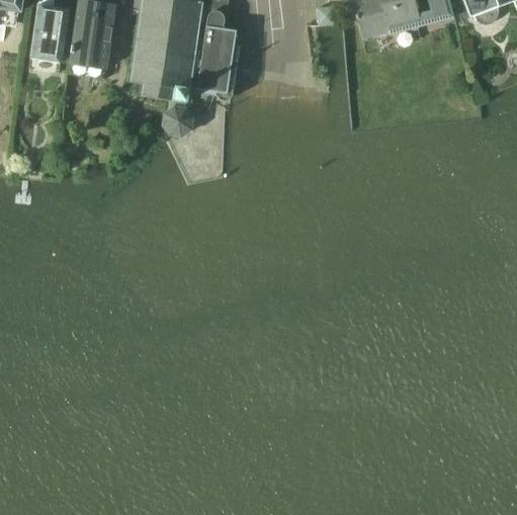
[(0,8),(17,11),(19,0),(0,0),(0,8)]
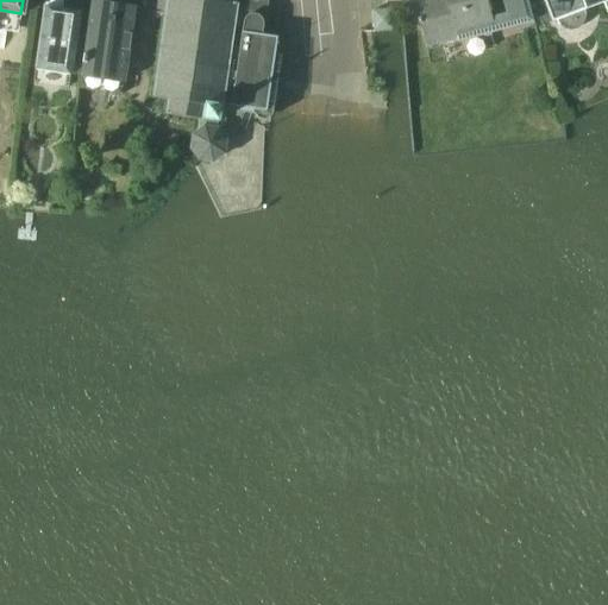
[(61,1),(55,0),(43,0),(33,67),(69,71),(77,10),(60,7),(61,1)]
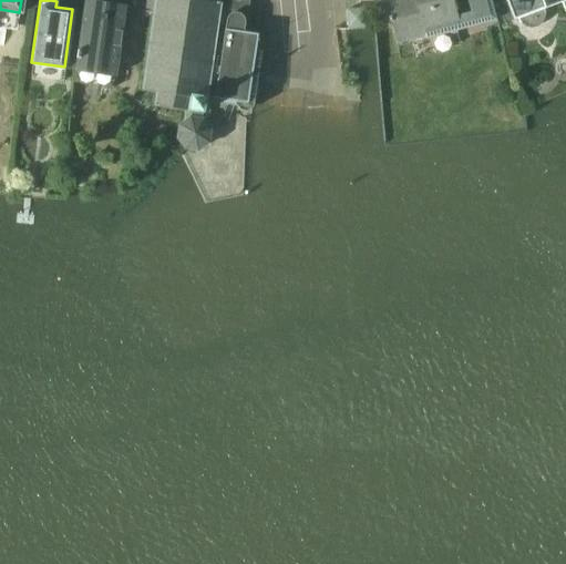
[(74,69),(72,79),(112,84),(113,74),(123,6),(117,4),(91,0),(84,0),(74,69)]
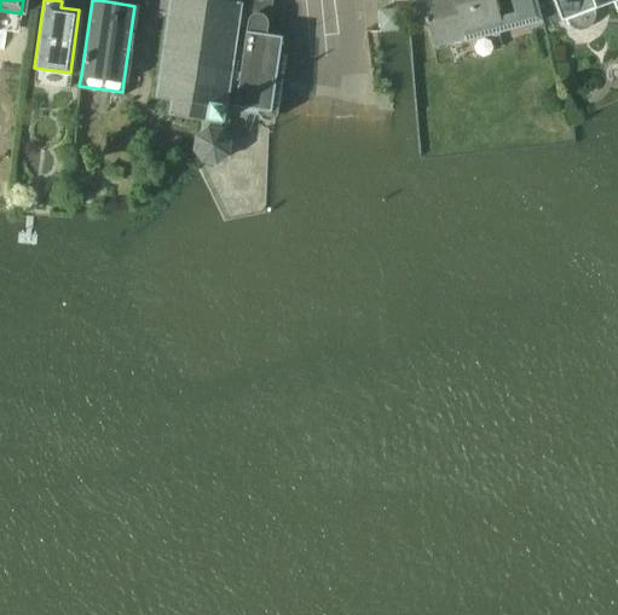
[(171,0),(155,97),(169,99),(168,114),(202,119),(200,131),(194,134),(191,149),(200,160),(213,161),(225,152),(227,138),(225,133),(229,106),(223,105),(223,104),(259,109),(270,110),(277,53),(286,54),(288,36),(266,33),(271,0),(171,0)]
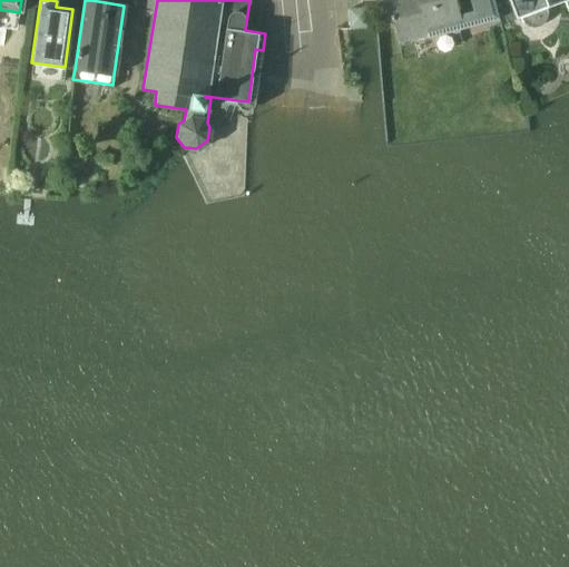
[(420,38),(460,27),(452,0),(388,0),(398,39),(419,33),(420,38)]
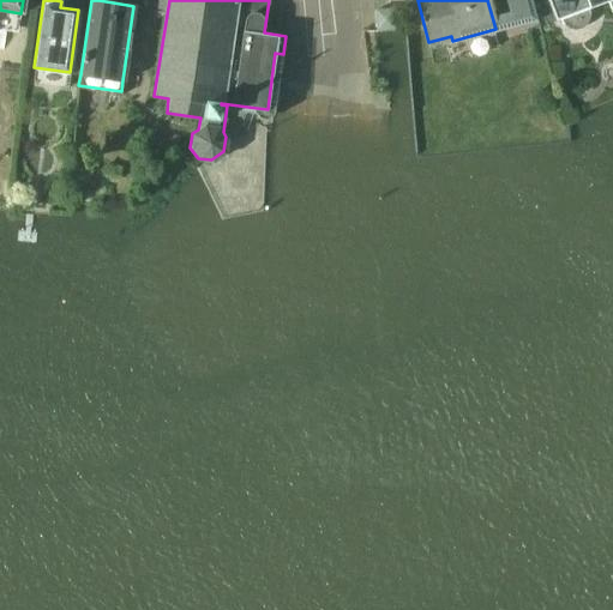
[(505,0),(508,12),(511,25),(534,19),(529,0),(505,0)]
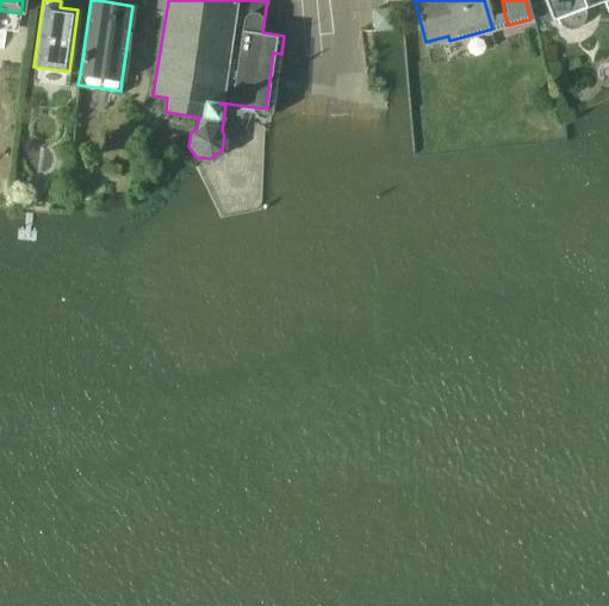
[(583,7),(600,0),(542,0),(551,19),(555,18),(558,23),(563,26),(569,27),(575,26),(579,24),(583,18),(584,13),(583,7)]
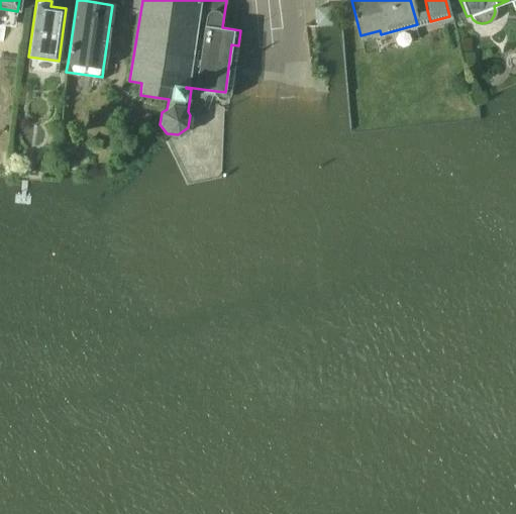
[(315,23),(330,22),(329,6),(314,7),(315,23)]
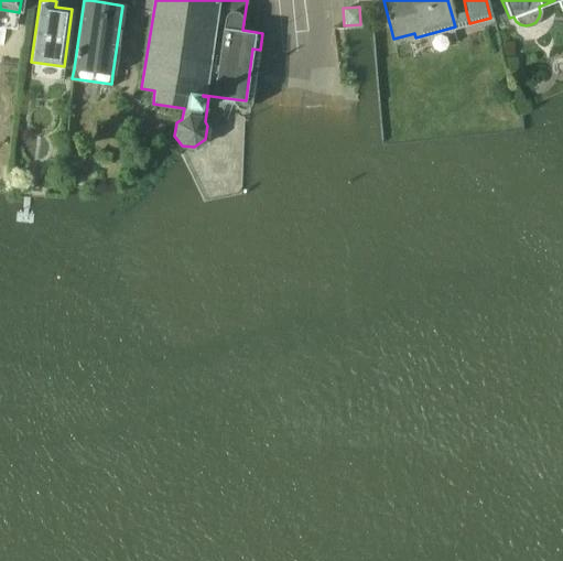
All buildings are outlined.
